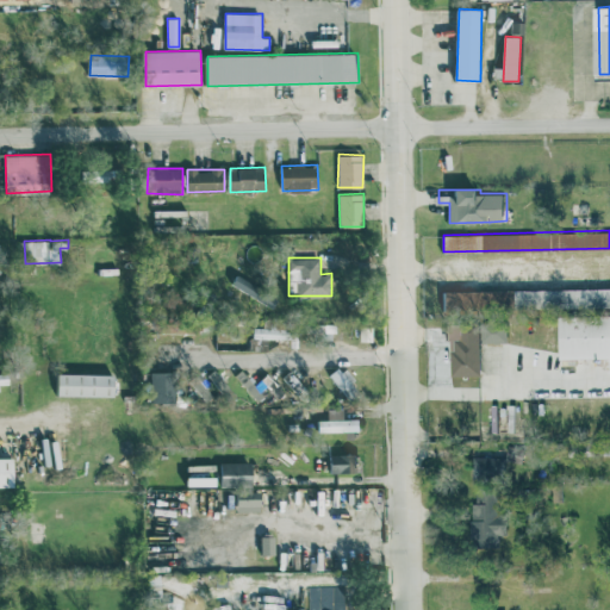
[(609,307),(609,286),(443,291),(443,312),(609,307)]
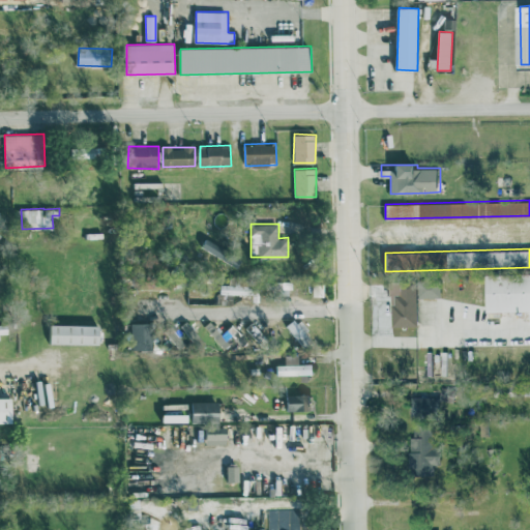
[(490,311),(529,310),(529,274),(490,275),(490,311)]
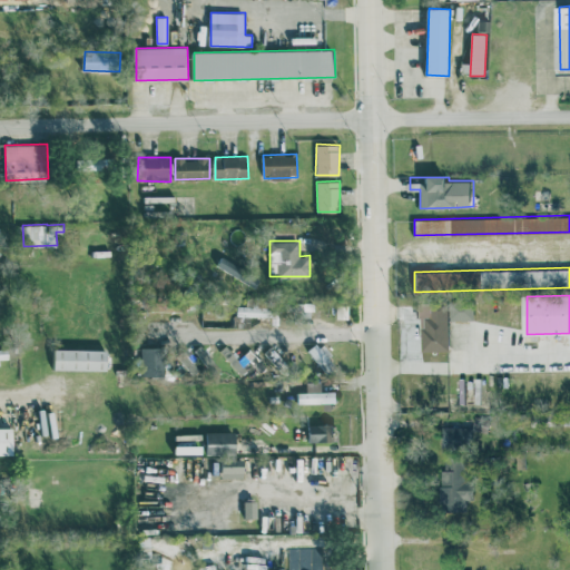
[(312,302),(293,302),(294,318),(313,317),(312,302)]
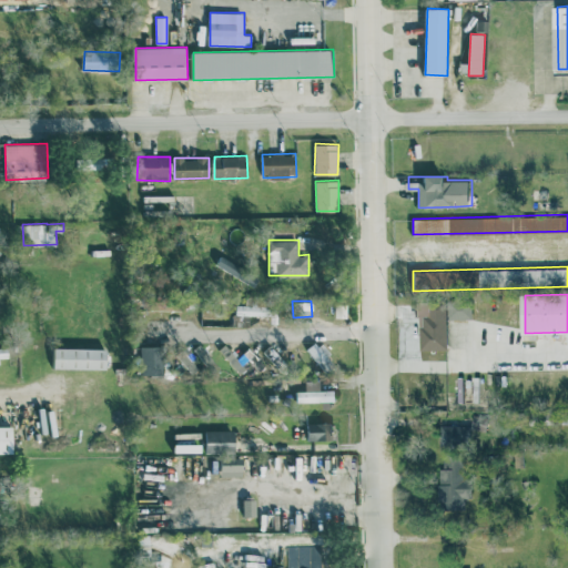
[(421,348),(449,348),(448,313),(472,313),(472,301),(419,301),(421,348)]
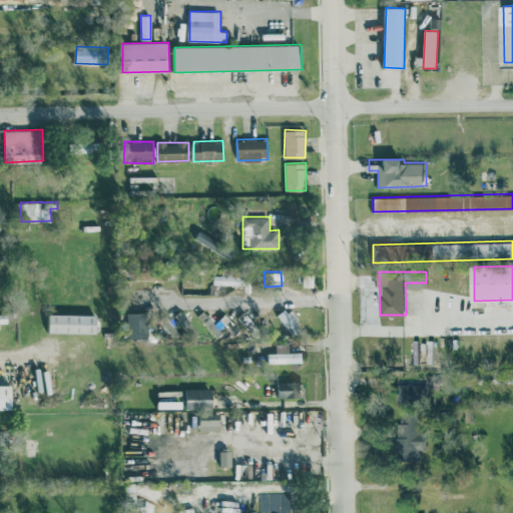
[(251,291),(250,273),(213,274),(213,285),(245,284),(245,291),(251,291)]
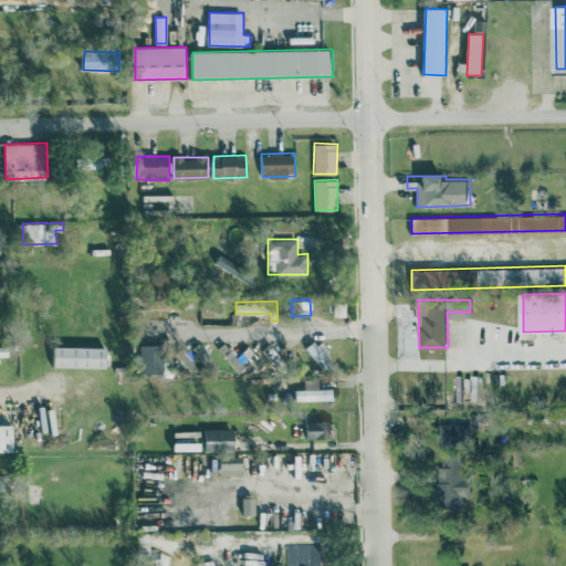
[(316,359),(326,349),(316,338),(305,347),(316,359)]
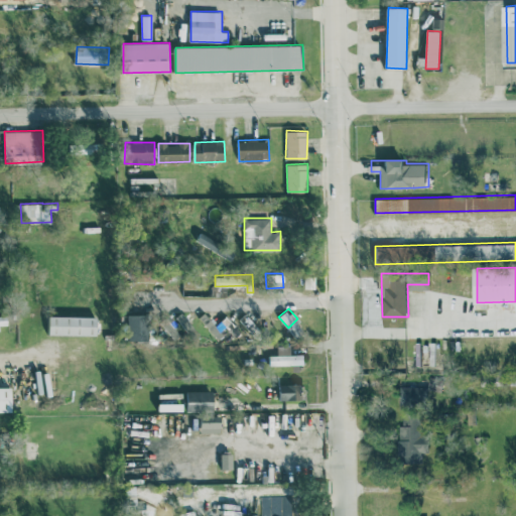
[(200,316),(218,338),(223,333),(206,311),(200,316)]
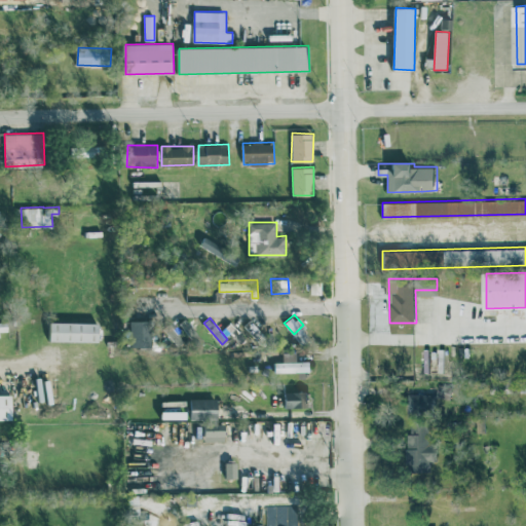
[(197,336),(188,318),(167,329),(177,347),(197,336)]
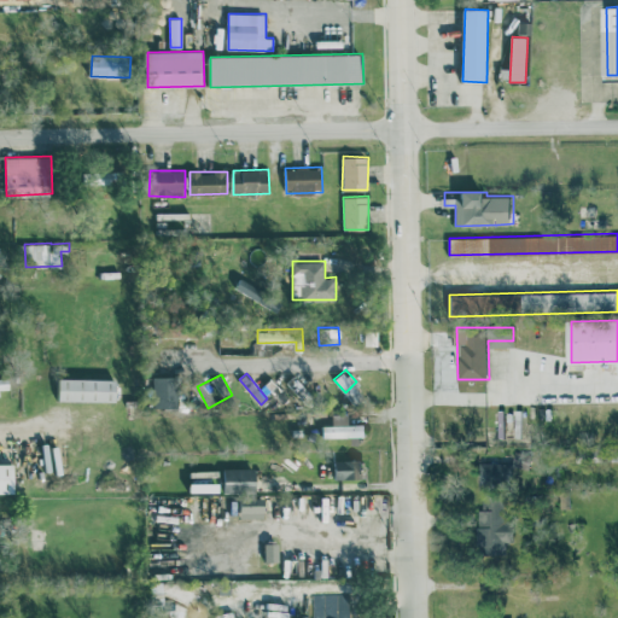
[(155,407),(178,406),(176,375),(153,375),(155,407)]
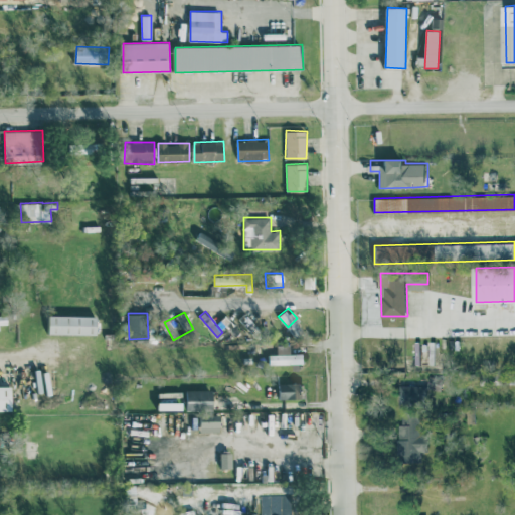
[(0,323),(8,324),(8,314),(0,314),(0,323)]
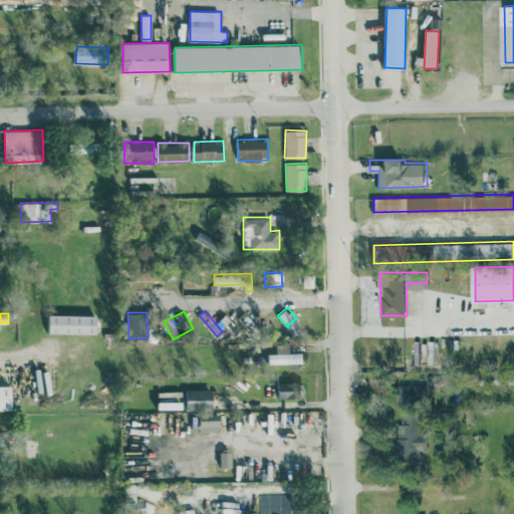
[(49,331),(96,332),(97,314),(50,313),(49,331)]
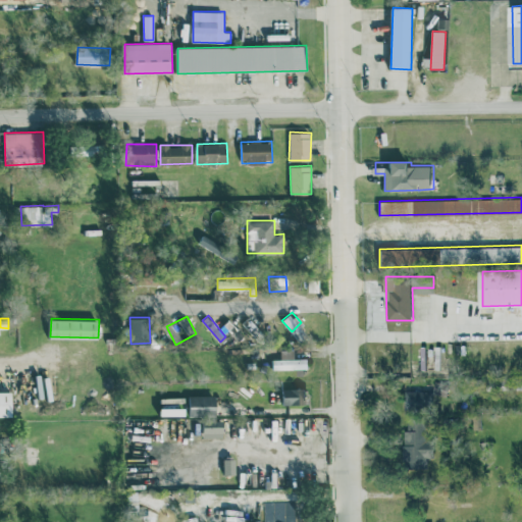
[(273,369),(311,368),(310,357),(295,358),(295,349),(280,349),(280,358),(273,358),(273,369)]
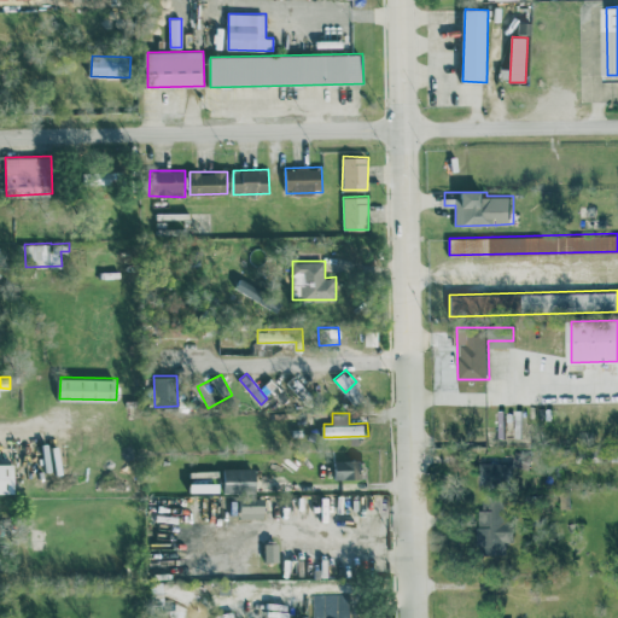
[(334,459),(336,478),(362,477),(362,459),(334,459)]
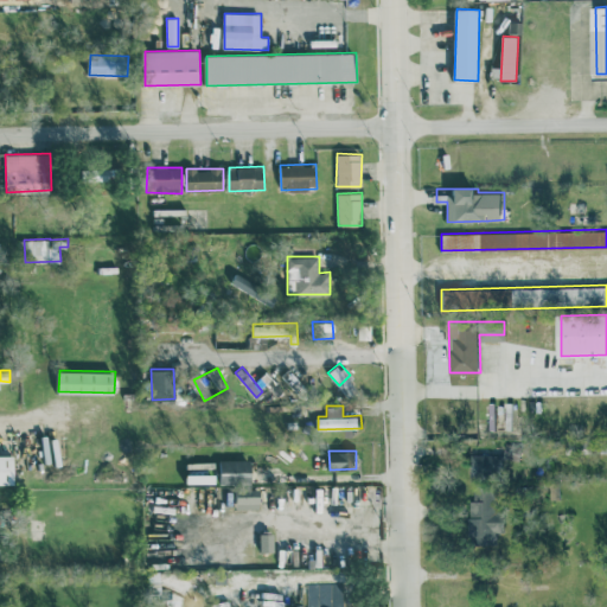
[(0,483),(16,483),(14,454),(0,453),(0,483)]
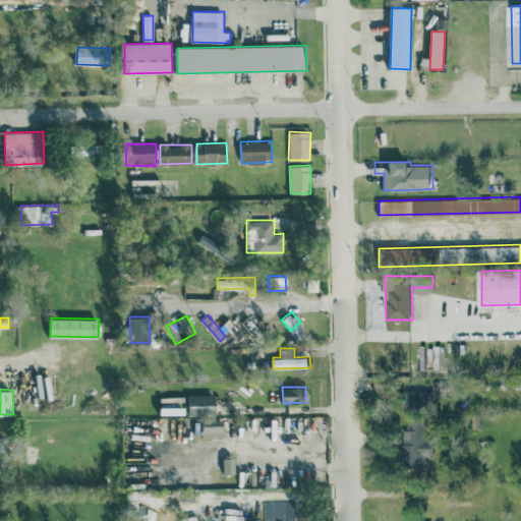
[(188,414),(217,414),(217,394),(188,394),(188,414)]
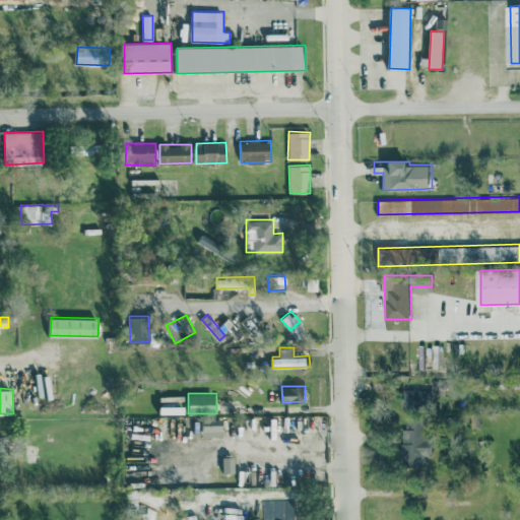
[(183,413),(184,396),(160,395),(160,413),(183,413)]
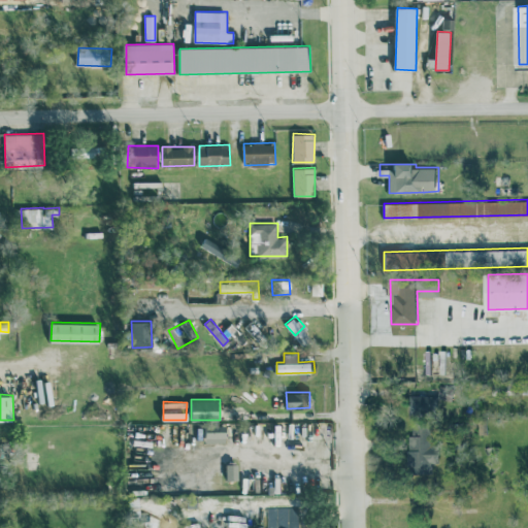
[(410,473),(434,473),(435,422),(410,422),(410,473)]
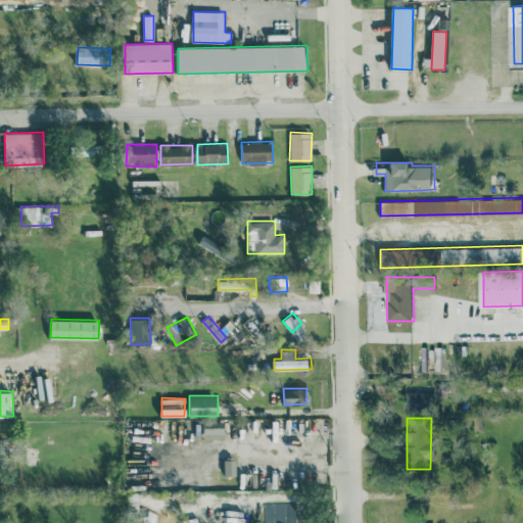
[(203,437),(223,437),(224,421),(204,421),(203,437)]
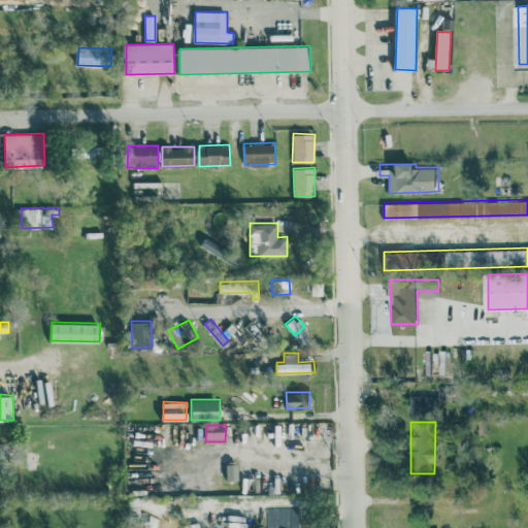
[(226,479),(238,479),(238,463),(227,463),(226,479)]
